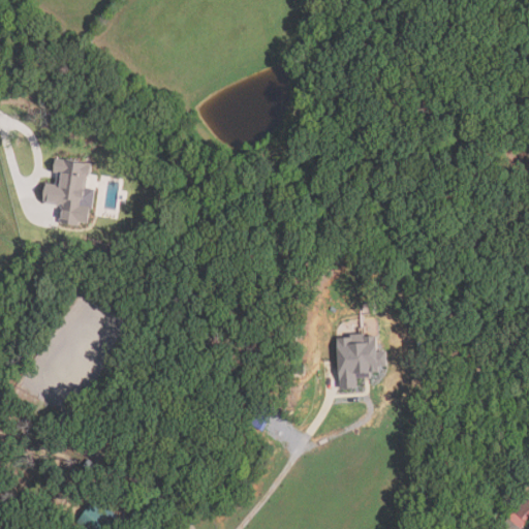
[(97,190),(88,188),(90,178),(92,178),(94,163),(58,158),(56,173),(59,174),(57,185),(48,184),(44,200),(47,201),(47,204),(63,206),(60,222),(63,222),(63,224),(81,226),(81,222),(90,223),(92,209),(94,209),(97,190)]
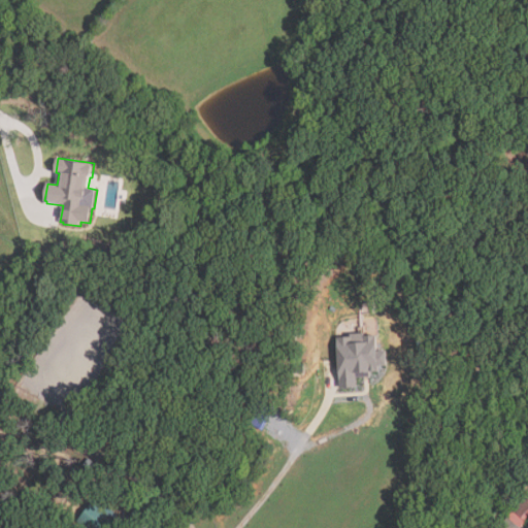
[(359,388),(341,390),(337,339),(353,337),(354,344),(367,343),(367,336),(378,335),(380,352),(388,352),(389,366),(381,367),(381,372),(372,372),(372,377),(358,378),(359,388)]
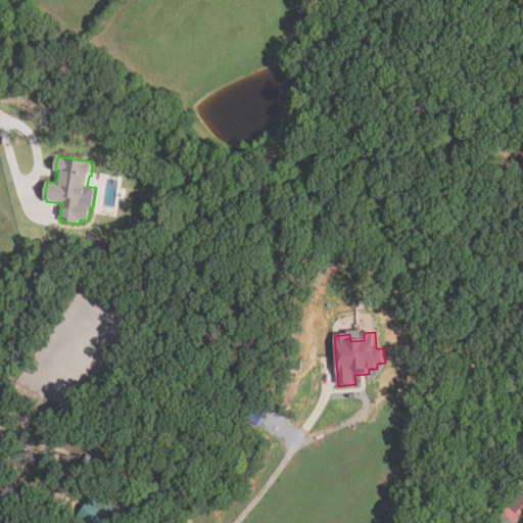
[(414,336),(414,346),(423,347),(424,337),(414,336)]
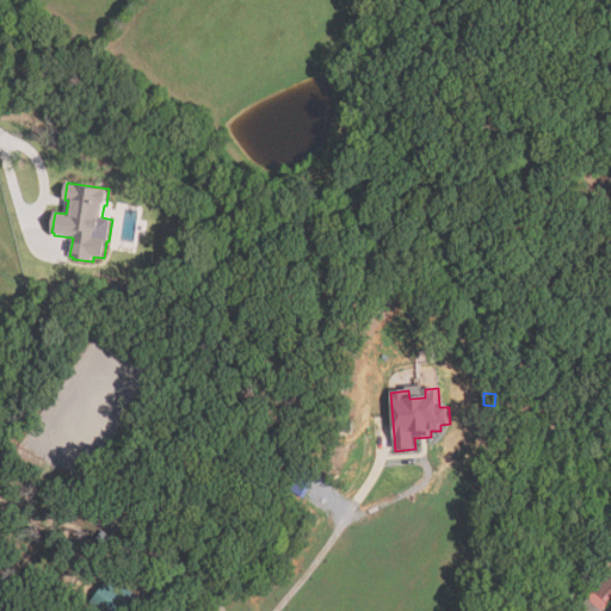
[(355,432),(341,433),(340,424),(353,424),(355,432)]
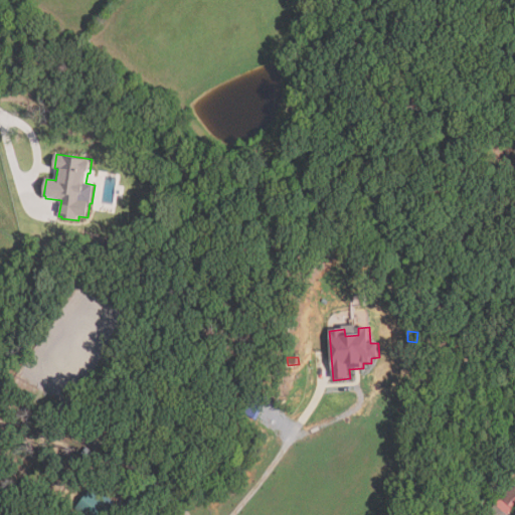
[(126,451),(114,444),(119,435),(131,441),(126,451)]
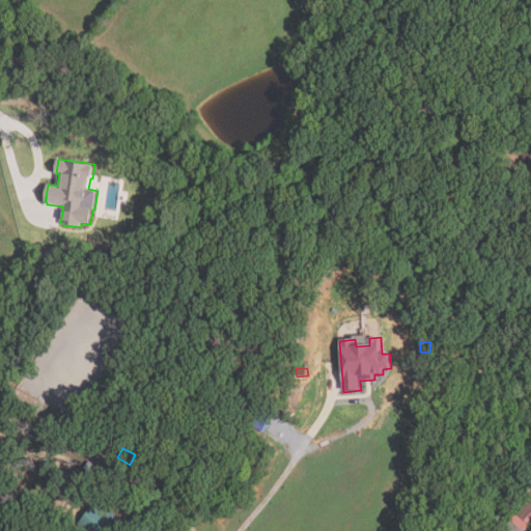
[(140,472),(137,464),(145,460),(148,470),(140,472)]
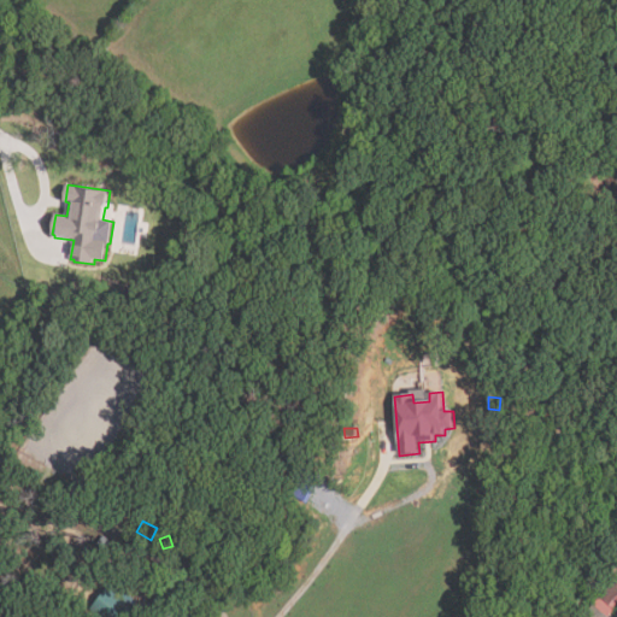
[(107,553),(113,542),(105,538),(99,547),(107,553)]
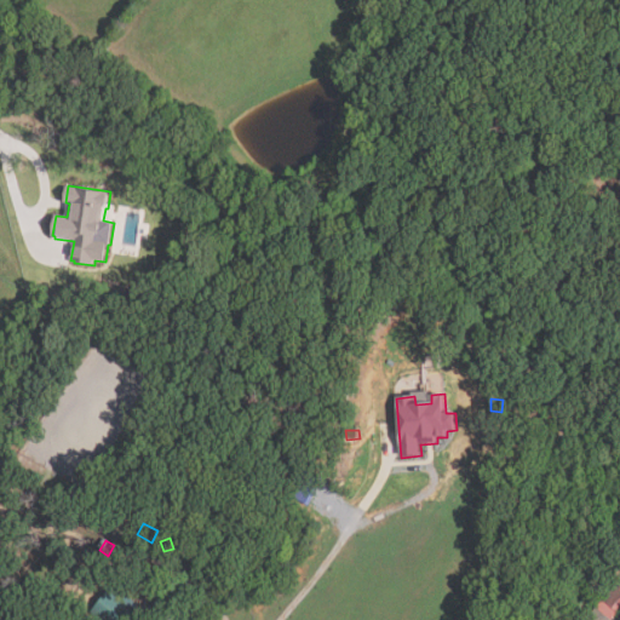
[(614,619),(619,612),(619,583),(600,607),(614,619)]
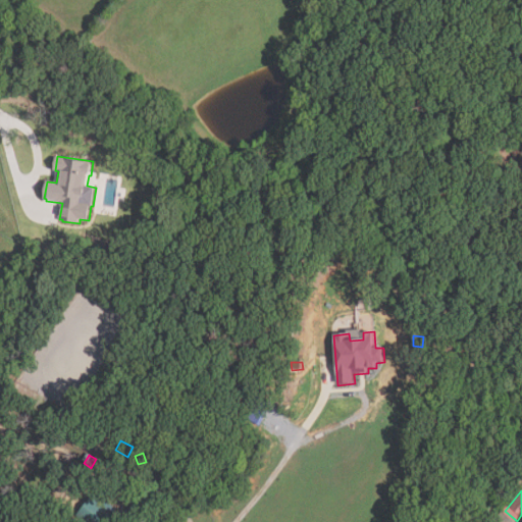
[(118,510),(108,521),(85,521),(77,516),(97,492),(118,510)]
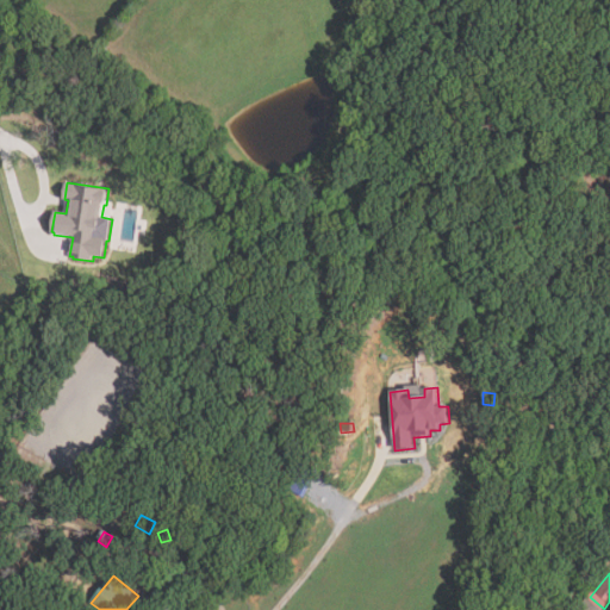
[(578,609),(587,598),(602,609),(578,609)]
